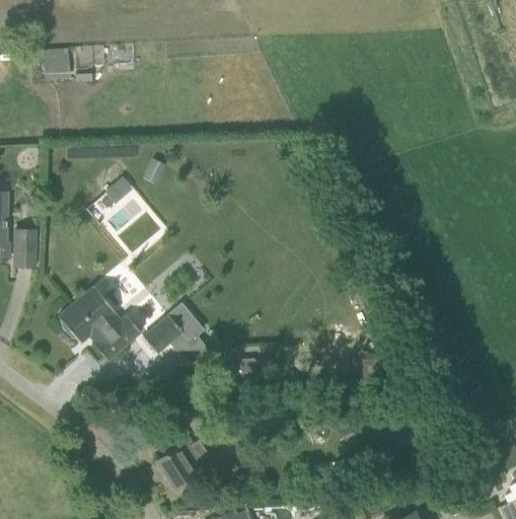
[(44,49),(45,72),(69,72),(68,48),(44,49)]
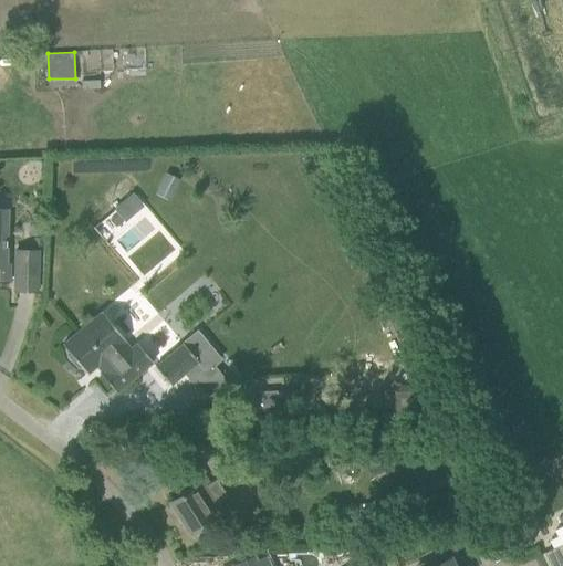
[(167,174),(159,189),(173,196),(180,180),(167,174)]
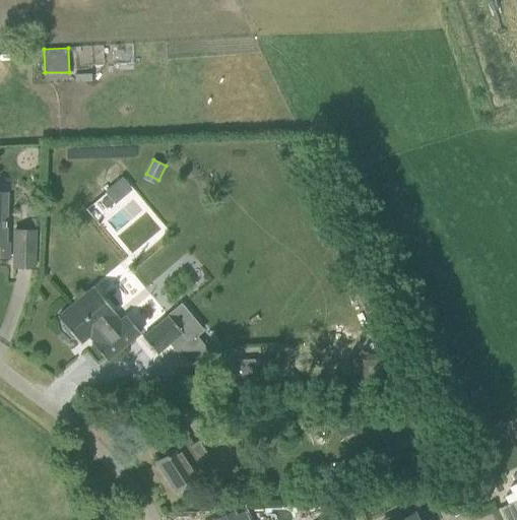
[(122,175),(90,206),(112,226),(121,217),(126,222),(135,213),(124,202),(137,190),(122,175)]
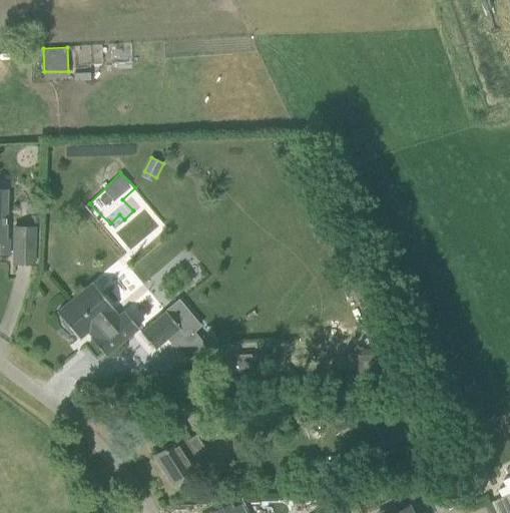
[(0,190),(0,252),(10,252),(10,238),(6,238),(7,217),(7,190),(0,190)]
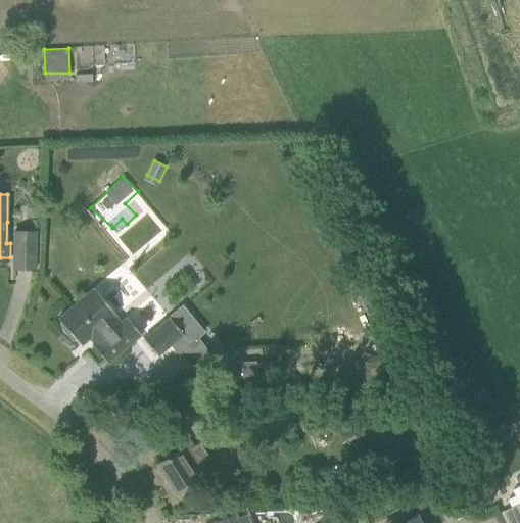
[(16,232),(16,250),(15,269),(37,270),(38,232),(16,232)]
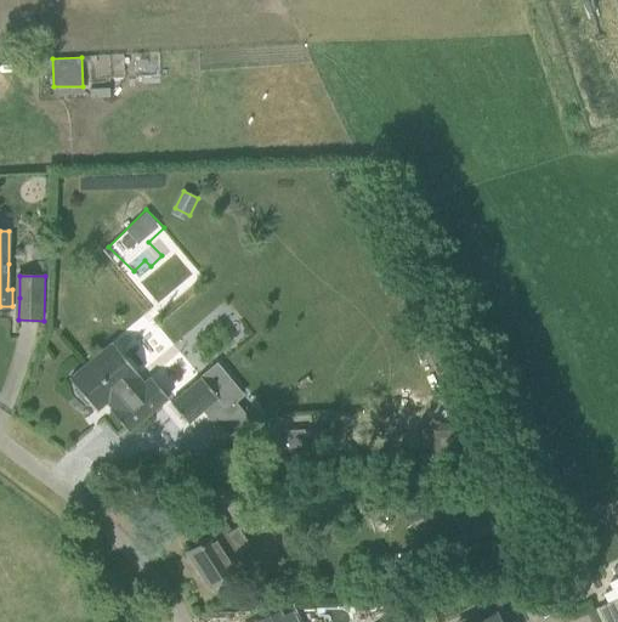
[(91,402),(98,411),(109,401),(115,410),(113,411),(130,431),(171,397),(153,377),(147,380),(114,343),(91,362),(72,378),(79,386),(77,389),(90,405),(91,402)]
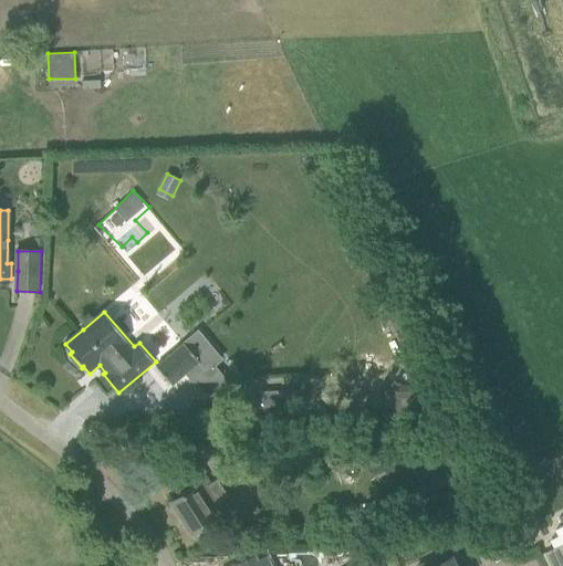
[(200,332),(158,366),(175,386),(187,375),(194,383),(219,380),(228,380),(215,366),(223,359),(200,332)]
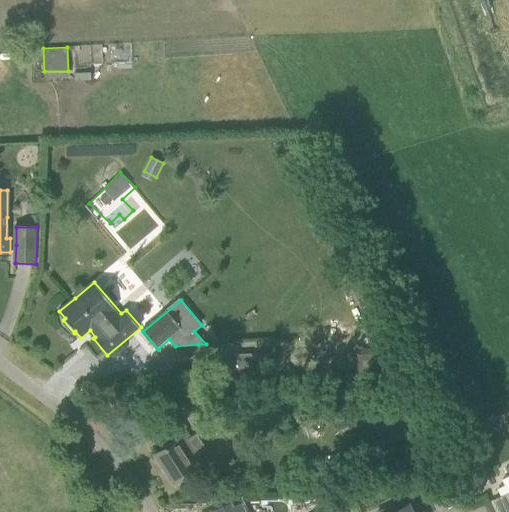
[(206,344),(198,344),(200,369),(216,368),(214,343),(206,344)]
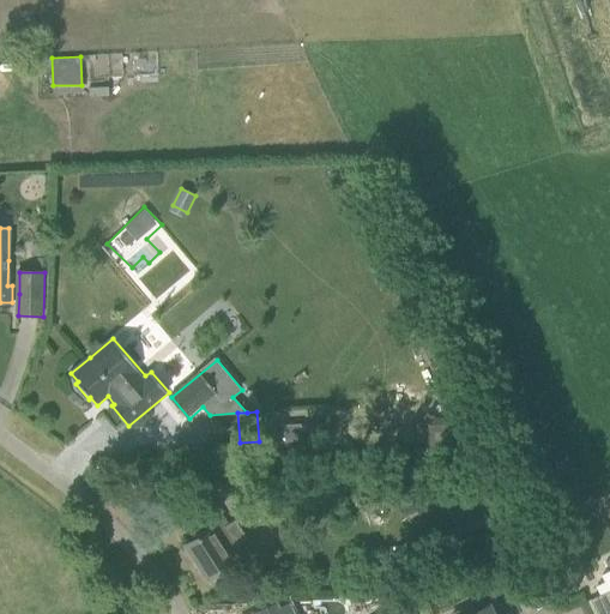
[(434,445),(484,443),(484,417),(434,419),(434,445)]
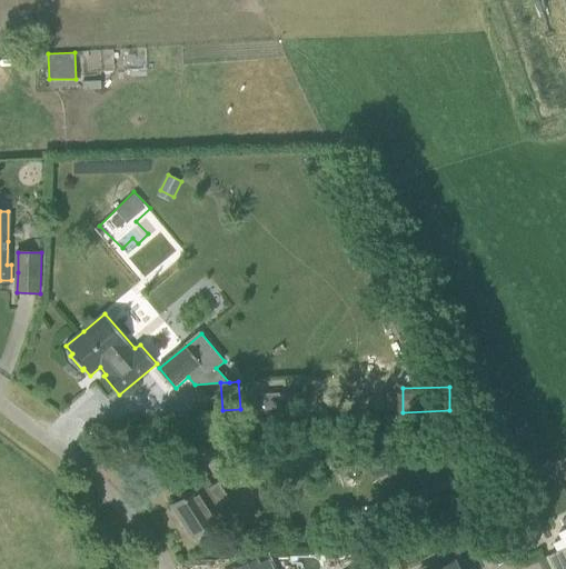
[(255,451),(269,459),(277,447),(262,438),(255,451)]
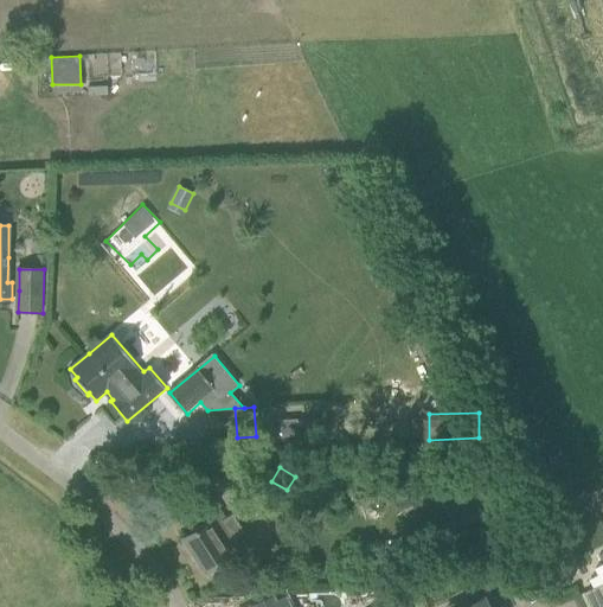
[(207,573),(226,560),(232,557),(228,550),(242,541),(241,537),(247,534),(235,515),(229,519),(213,496),(205,500),(186,513),(197,531),(185,538),(207,573)]
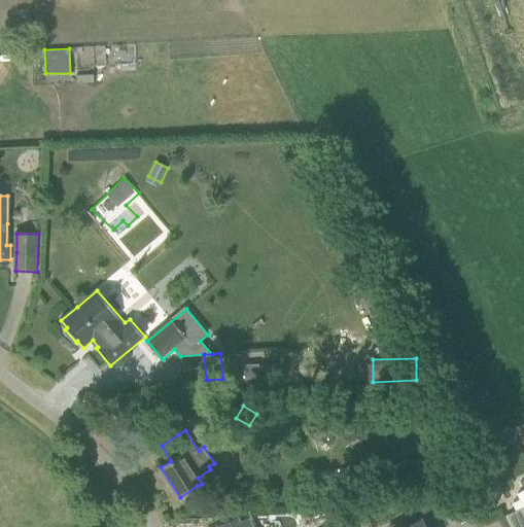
[(476,473),(485,476),(487,462),(478,461),(476,473)]
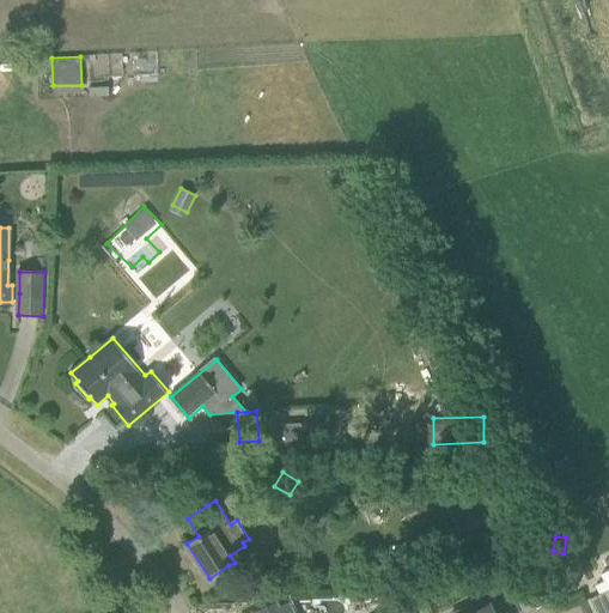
[(608,572),(604,575),(608,581),(598,584),(603,593),(594,598),(601,612),(608,612),(608,572)]
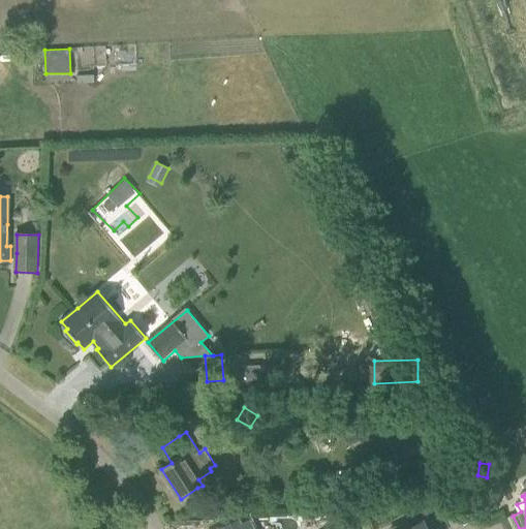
[(257,528),(253,520),(245,524),(243,520),(223,528),(257,528)]
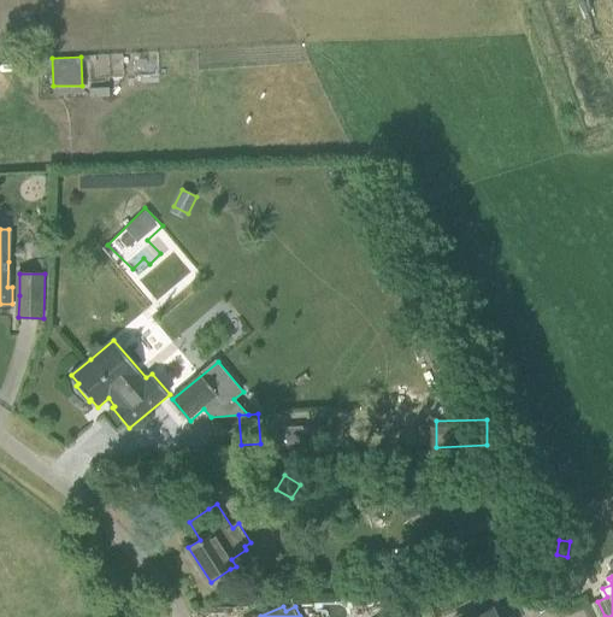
[(502,616),(497,606),(481,613),(478,607),(458,616),(502,616)]
